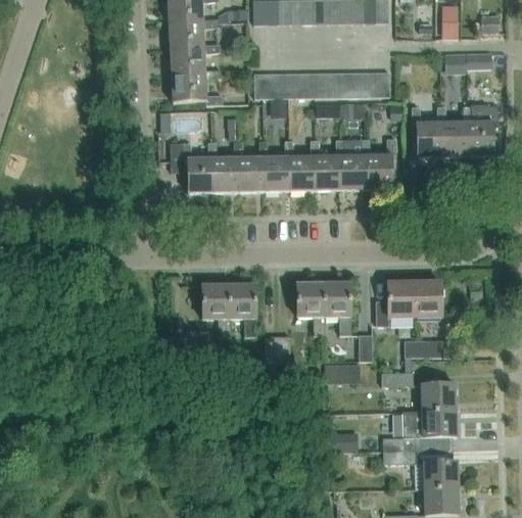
[(169,26),(201,24),(201,29),(218,27),(217,19),(201,20),(200,4),(216,2),(216,0),(167,0),(169,26)]
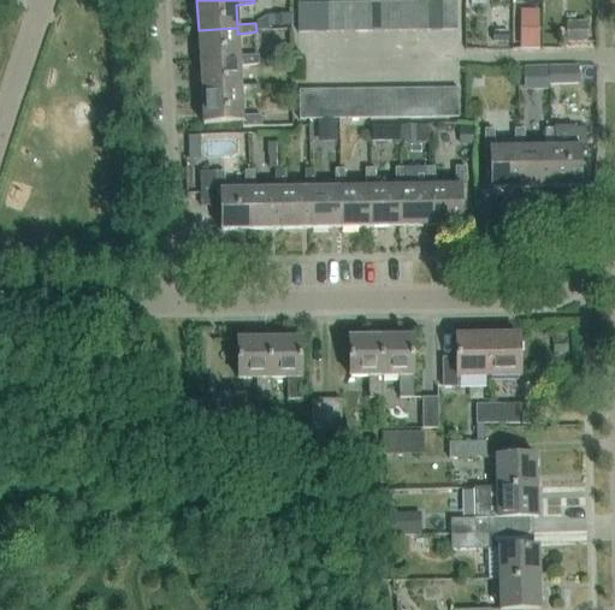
[(314,29),(313,0),(299,1),(300,29),(314,29)]
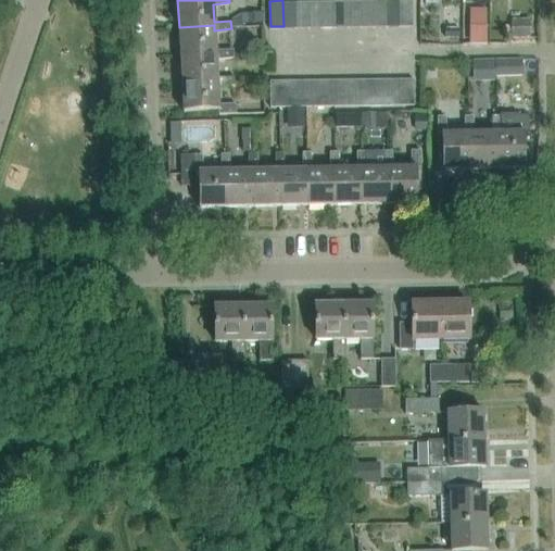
[(284,26),(297,26),(295,0),(282,0),(284,26)]
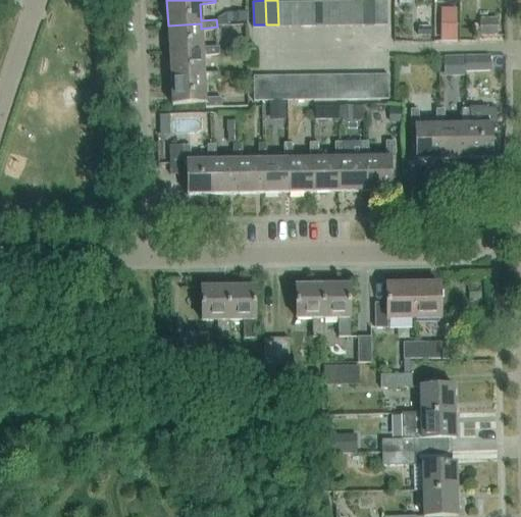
[(290,0),(277,0),(278,24),(291,24),(290,0)]
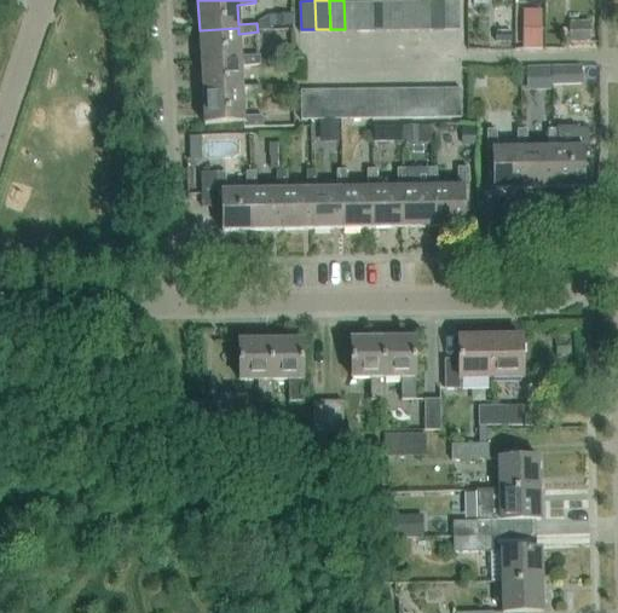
[(358,0),(344,0),(345,29),(359,29),(358,0)]
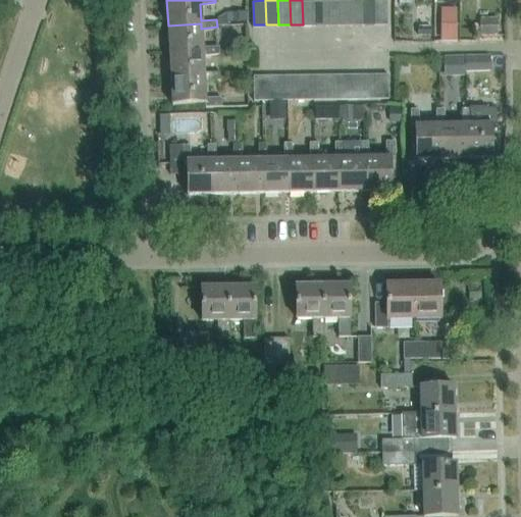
[(314,0),(302,0),(303,24),(315,23),(314,0)]
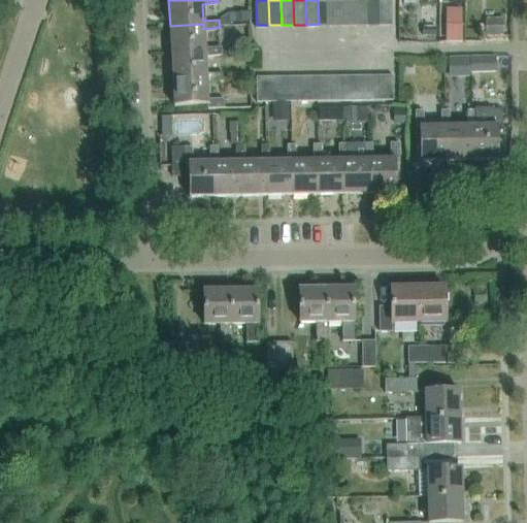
[(318,0),(319,24),(331,24),(330,0),(318,0)]
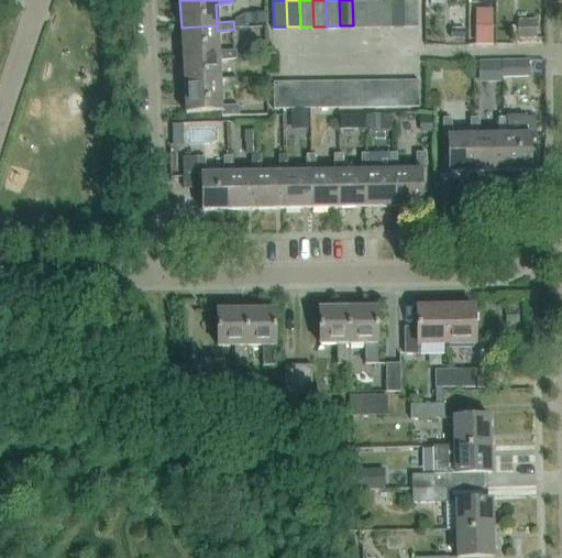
[(353,25),(366,25),(365,0),(352,0),(353,25)]
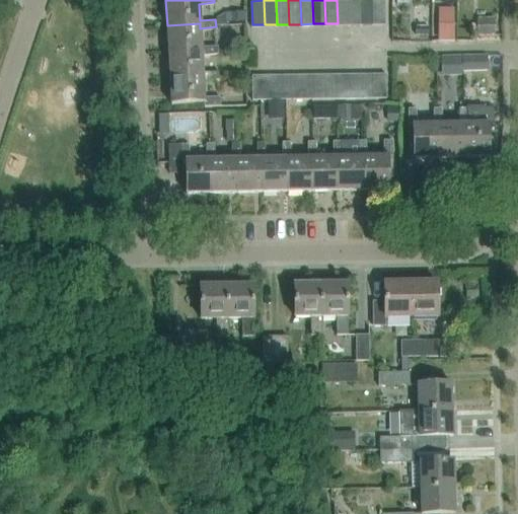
[(338,23),(350,23),(349,0),(337,0),(338,23)]
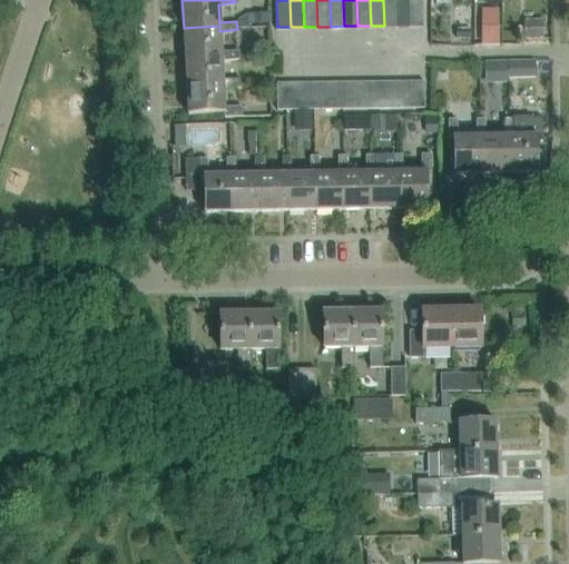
[(383,0),(384,26),(398,26),(396,0),(383,0)]
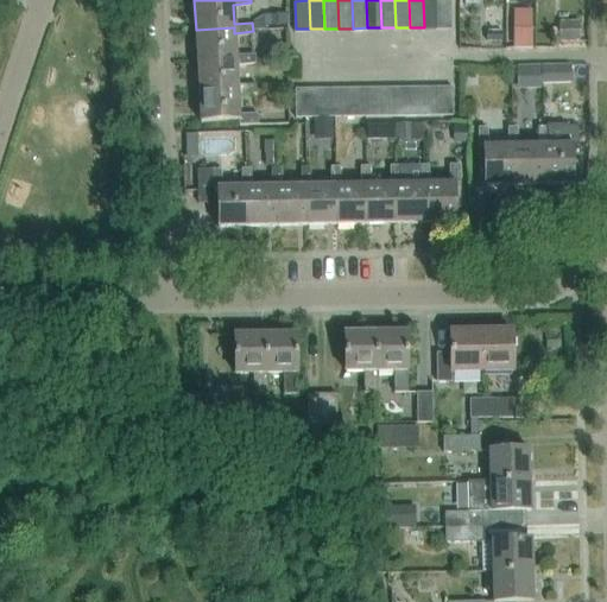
[(424,27),(438,26),(437,0),(423,0),(424,27)]
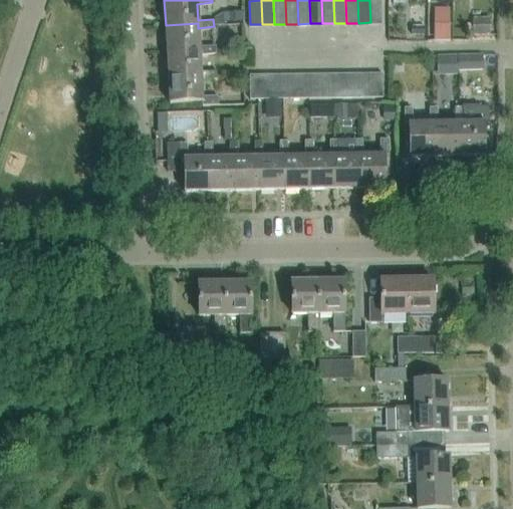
[(369,0),(370,22),(382,22),(381,0),(369,0)]
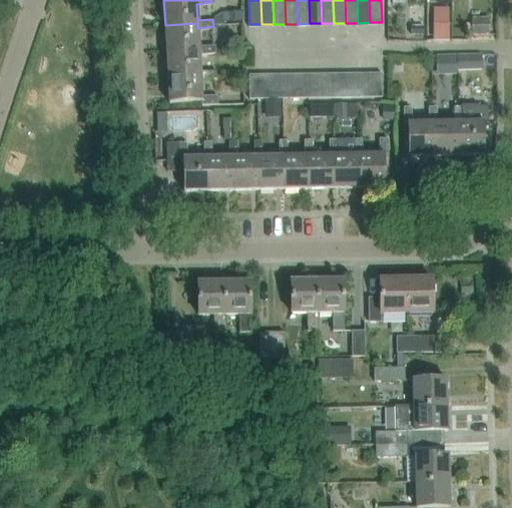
[(228,19),(244,18),(243,8),(228,9),(223,9),(224,19),(228,19)]
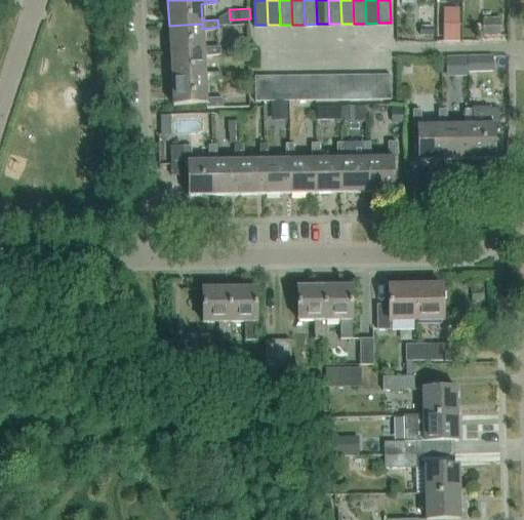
[(501,33),(501,14),(483,14),(484,33),(501,33)]
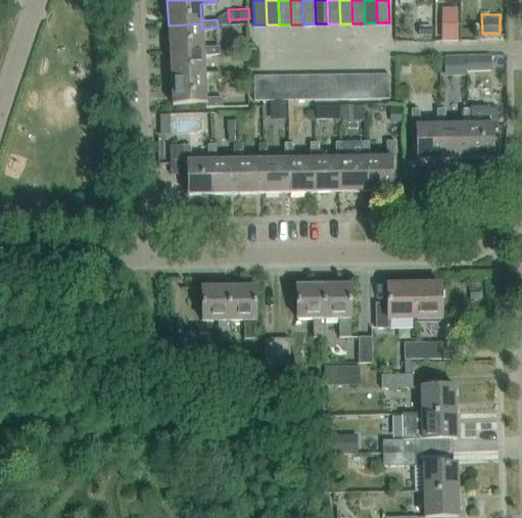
[(459,20),(442,20),(442,38),(459,38),(459,20)]
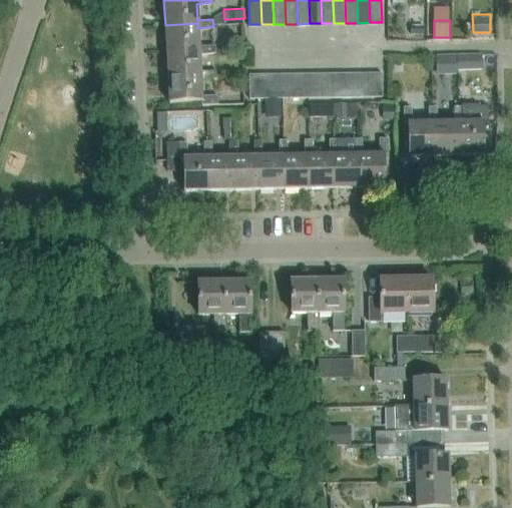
[(412,31),(424,32),(425,22),(412,22),(412,31)]
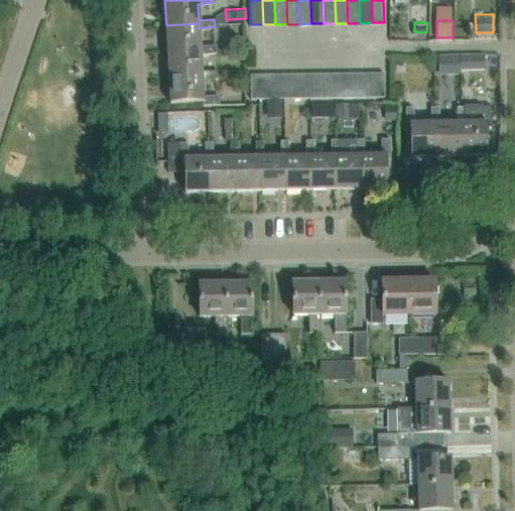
[(200,44),(199,28),(199,23),(166,25),(167,50),(201,48),(201,53),(216,51),(216,43),(200,44)]
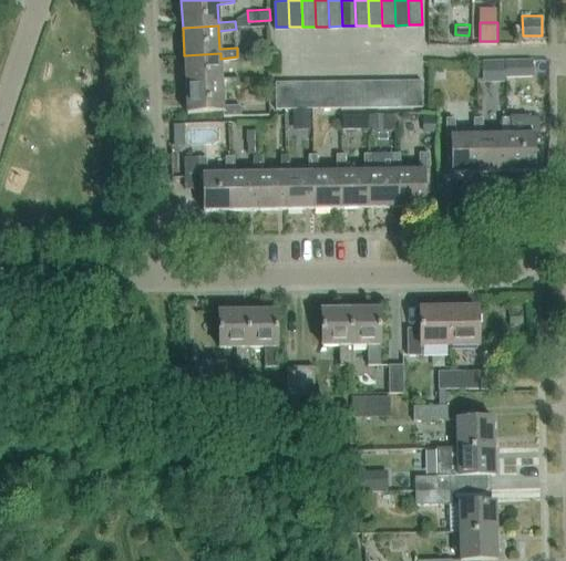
[(220,59),(220,53),(184,55),(185,83),(222,81),(222,85),(238,83),(238,75),(222,76),(220,59)]
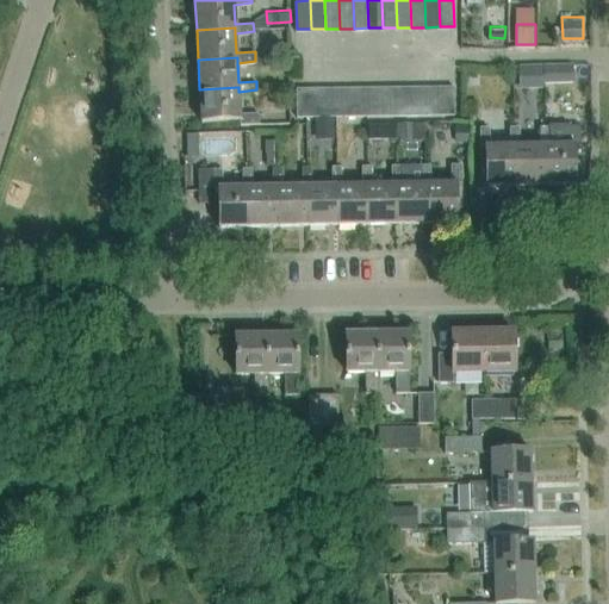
[(545,61),(519,61),(519,74),(545,74),(545,61)]
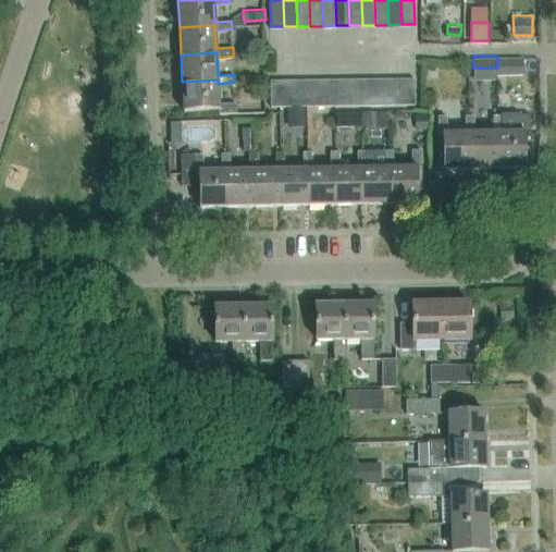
[(497,72),(523,72),(524,56),(497,56),(497,72)]
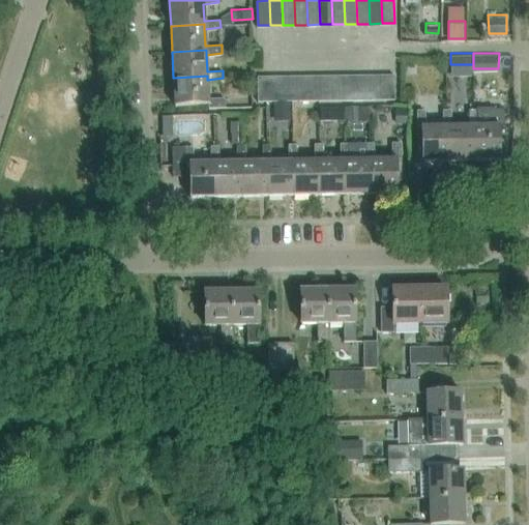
[(345,74),(332,75),(332,98),(345,98),(345,74)]
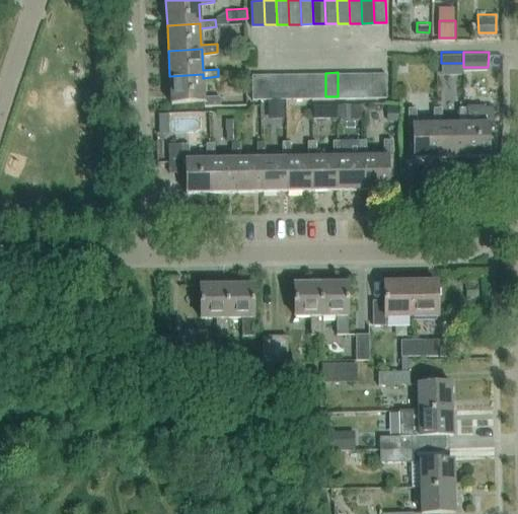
[(350,72),(338,72),(338,96),(350,95),(350,72)]
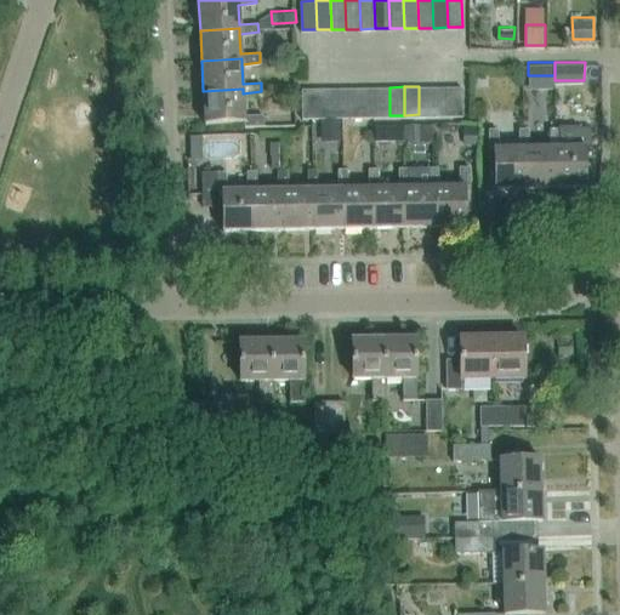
[(419,114),(433,114),(433,86),(419,86),(419,114)]
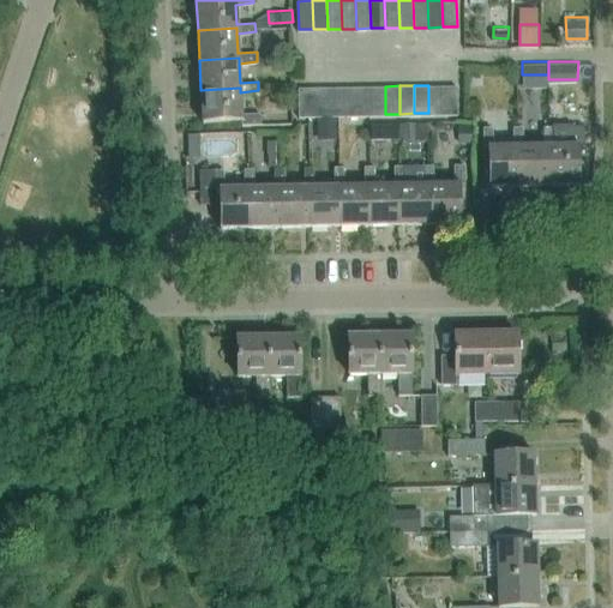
[(443,85),(428,85),(428,113),(443,113),(443,85)]
